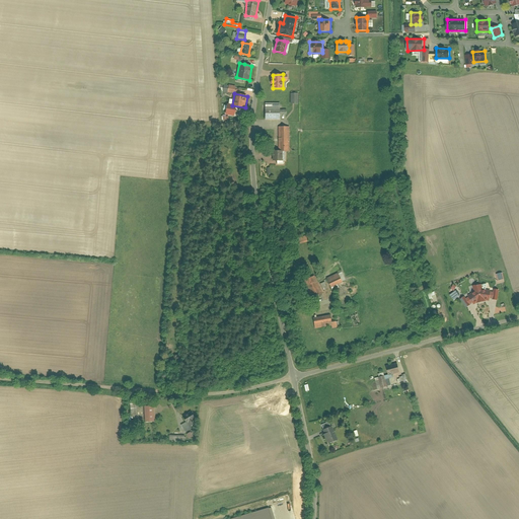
[(280,105),(266,104),(266,120),(280,120),(280,115),(280,109),(280,105)]
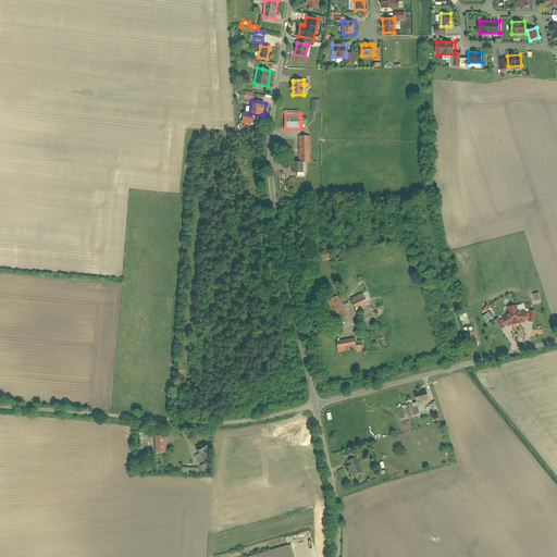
[(250,126),(252,115),(243,113),(240,124),(250,126)]
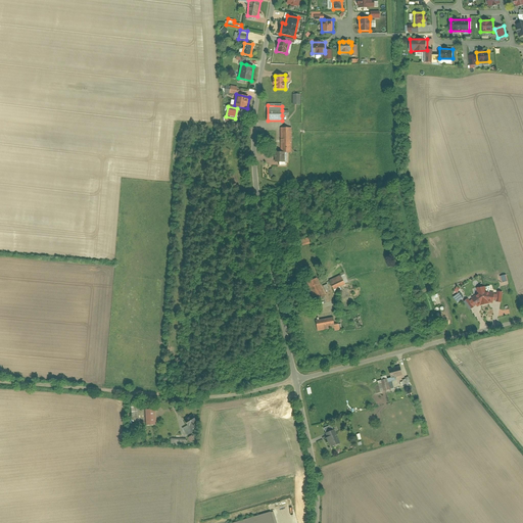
[(291,153),(291,128),(282,128),(281,153),(285,153),(291,153)]
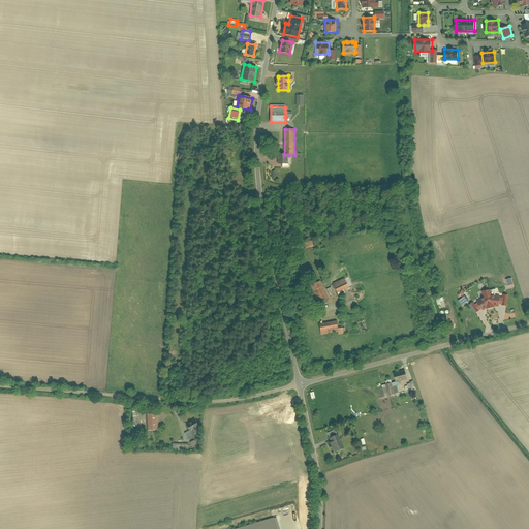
[(284,155),(279,154),(278,164),(287,164),(288,155),(284,155)]
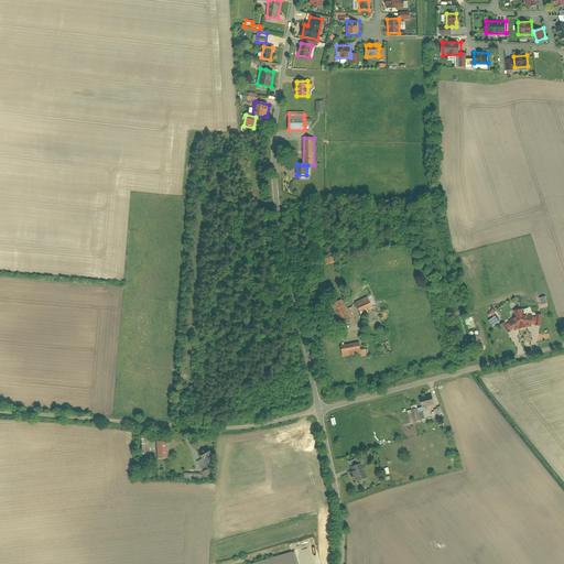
[(333,256),(323,258),(325,266),(334,263),(333,256)]
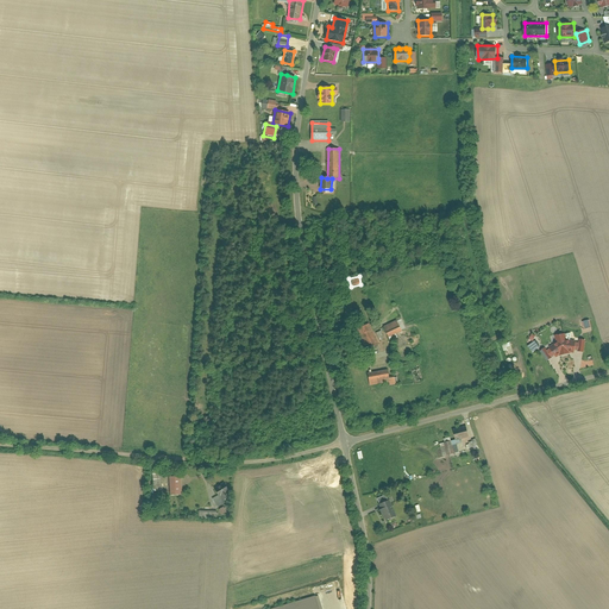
[(397,321),(384,327),(389,338),(402,332),(397,321)]
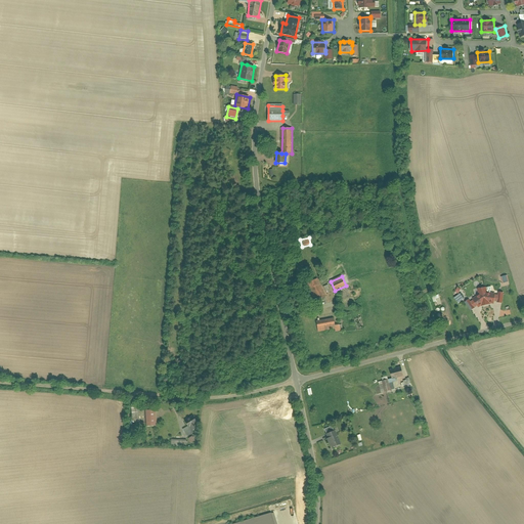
[(326,297),(318,279),(307,285),(316,302),(326,297)]
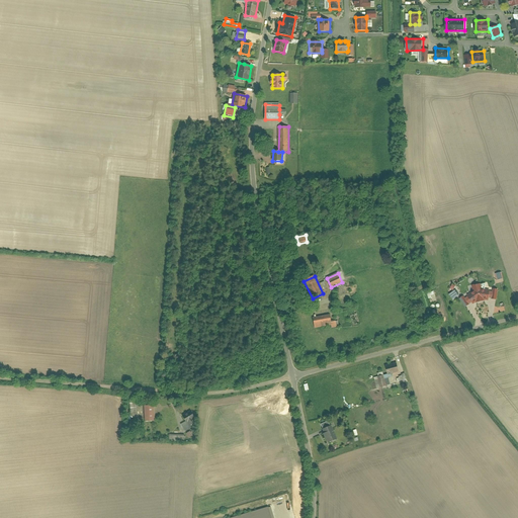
[(473,305),(477,303),(486,300),(489,300),(490,297),(491,290),(483,289),(482,283),(472,285),(473,291),(467,295),(467,296),(471,301),(473,305)]
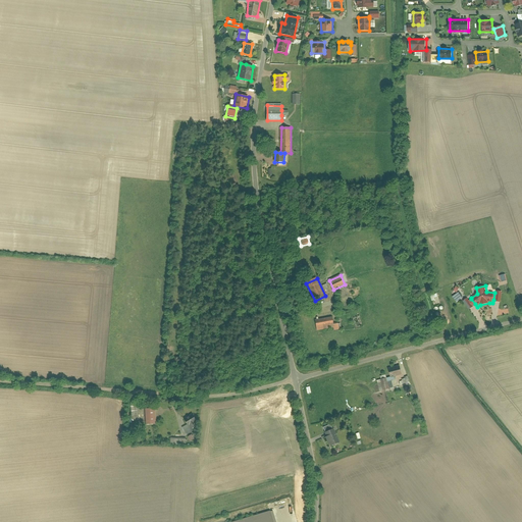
[(460,292),(453,297),(457,302),(464,298),(460,292)]
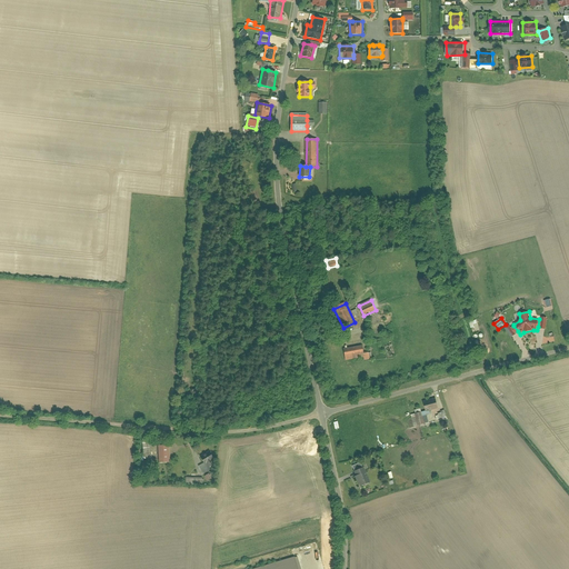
[(510,325),(506,328),(512,338),(517,333),(511,327),(510,325)]
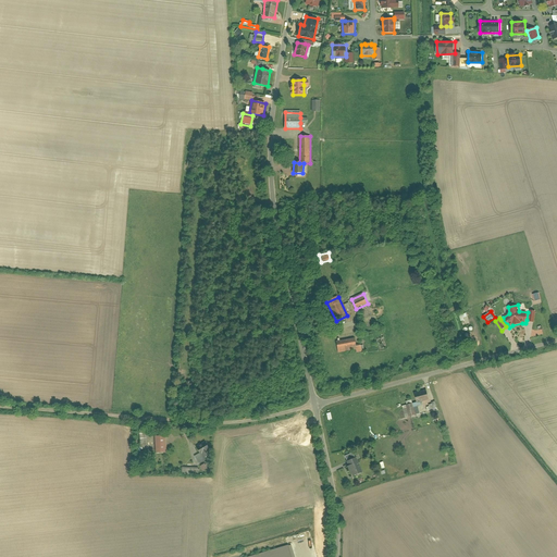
[(355,338),(337,342),(338,353),(356,349),(356,345),(355,338)]
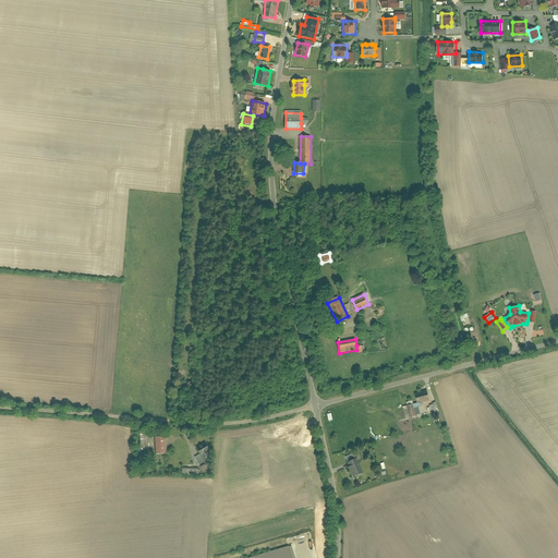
[(428,391),(416,395),(419,402),(423,401),(431,400),(428,391)]
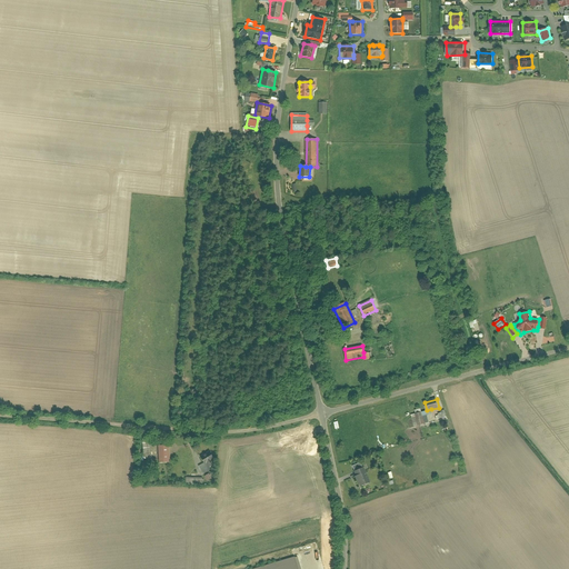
[(448,420),(446,410),(442,410),(442,412),(439,412),(439,415),(437,416),(439,422),(448,420)]
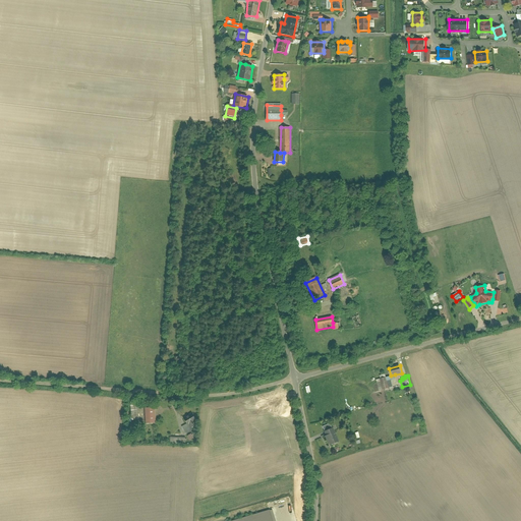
[(381,379),(384,389),(390,388),(390,387),(388,381),(387,377),(381,379)]
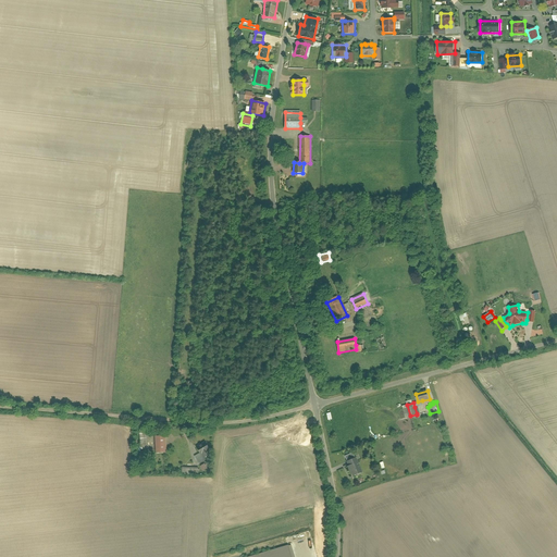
[(147,430),(138,431),(140,449),(149,448),(147,430)]
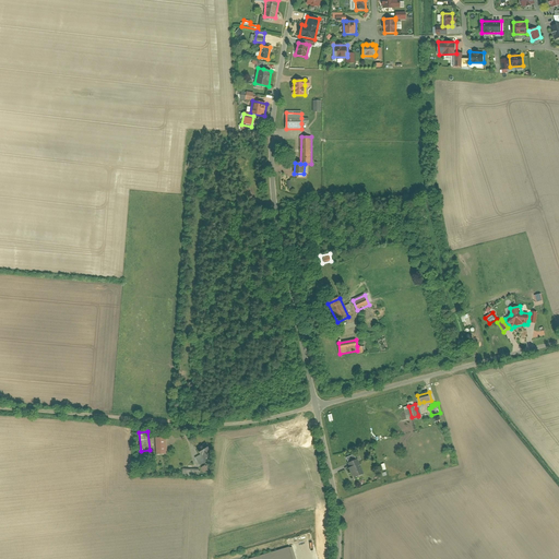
[(166,437),(156,438),(157,454),(167,454),(166,437)]
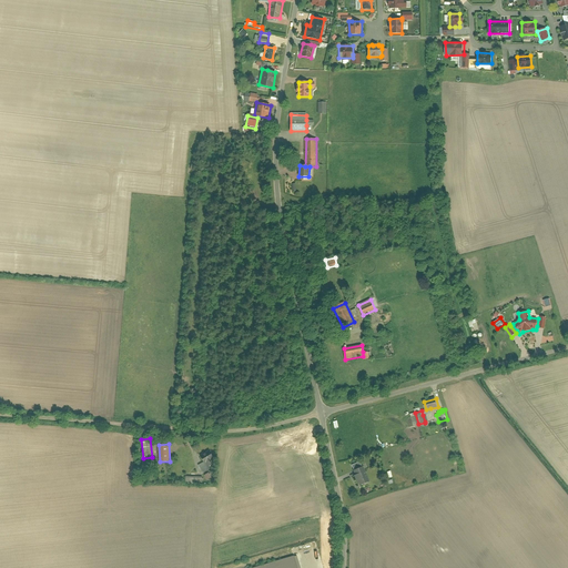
[(213,458),(209,450),(200,456),(204,463),(206,467),(209,467),(214,464),(211,459),(213,458)]
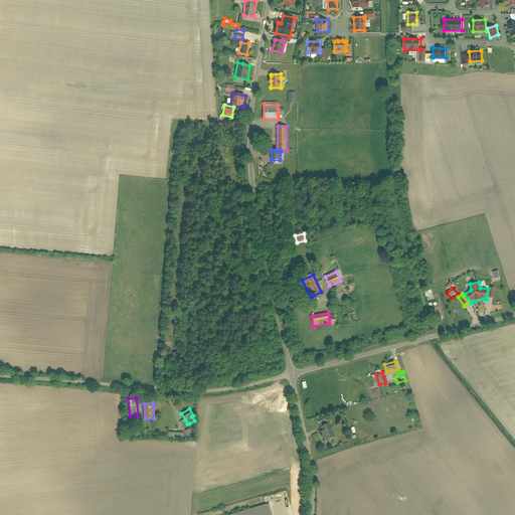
[(180,421),(184,428),(190,425),(189,423),(187,423),(185,419),(180,421)]
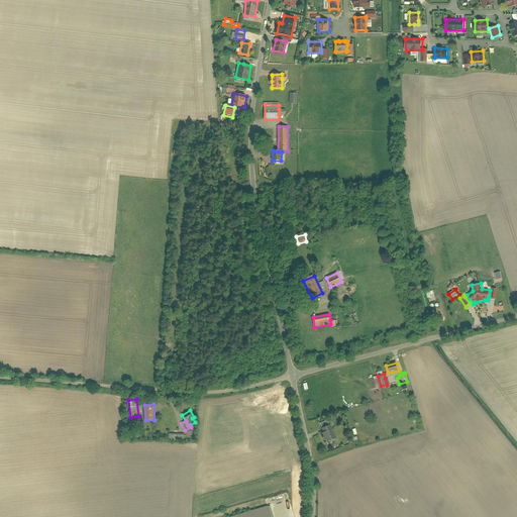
[(337,438),(330,425),(329,425),(323,428),(321,429),(327,442),(337,438)]
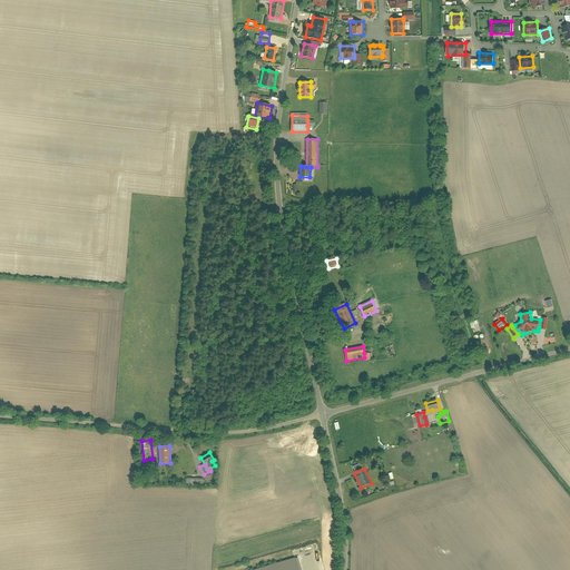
[(298,569),(295,558),(252,569),(298,569)]
